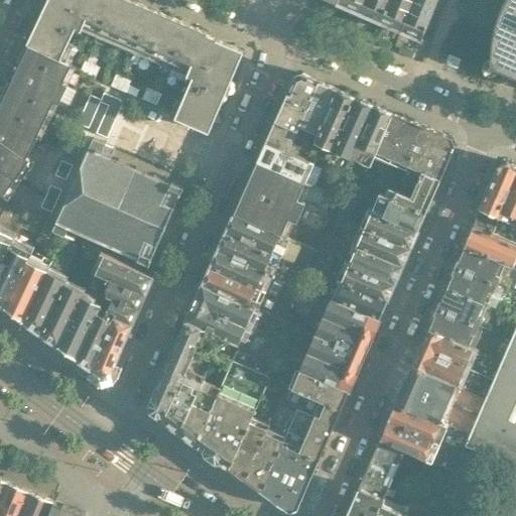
[(209,133),(242,55),(244,50),(207,35),(208,32),(130,0),(47,0),(27,43),(60,59),(76,28),(82,31),(83,28),(187,74),(186,76),(191,79),(174,118),(209,133)]
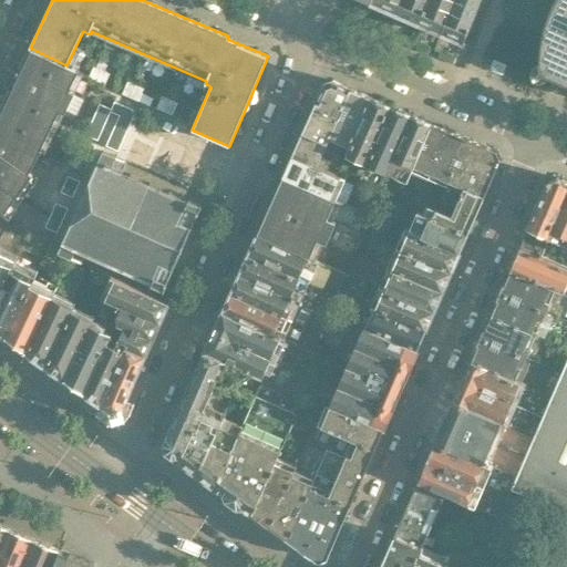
[(397,13),(402,0),(377,0),(375,3),(377,4),(379,8),(383,10),(388,9),(397,13)]
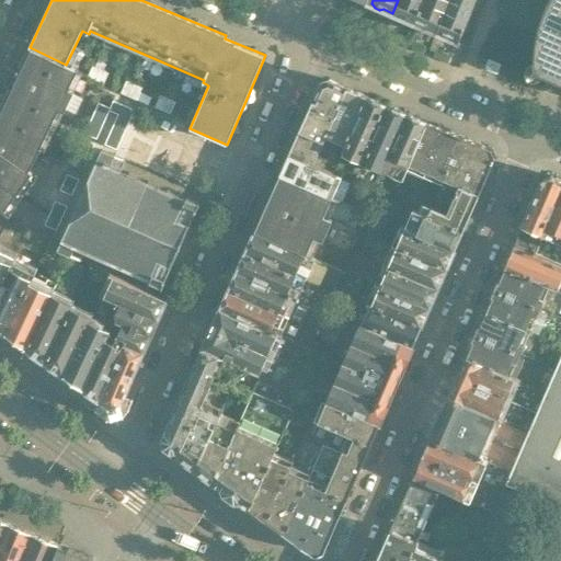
[(413,24),(423,0),(398,0),(392,13),(402,18),(404,21),(413,24)]
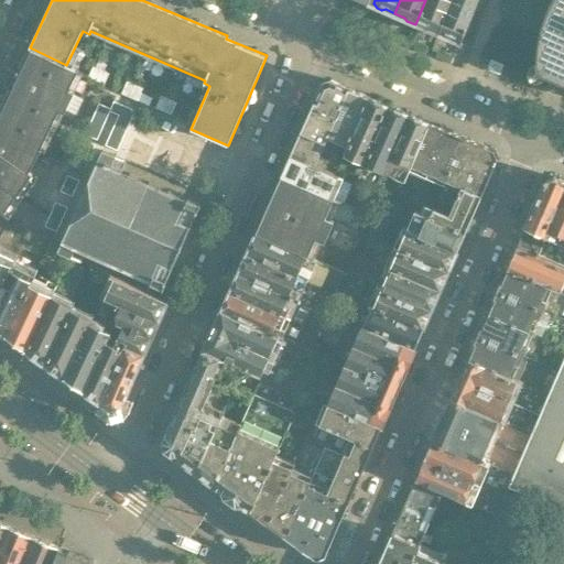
[(437,32),(449,0),(425,0),(415,24),(425,29),(429,28),(437,32)]
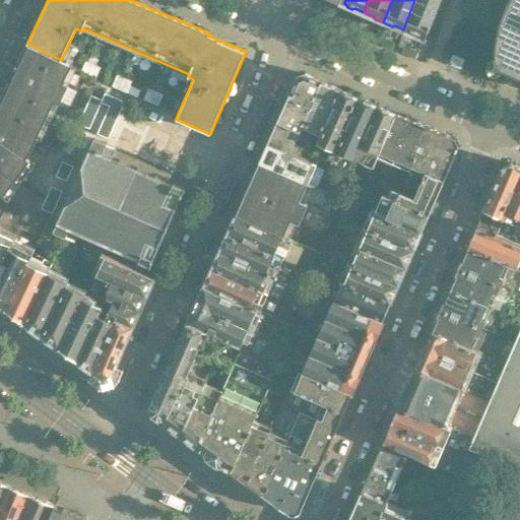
[(425,39),(441,0),(414,0),(403,29),(412,33),(414,37),(419,39),(423,38),(425,39)]
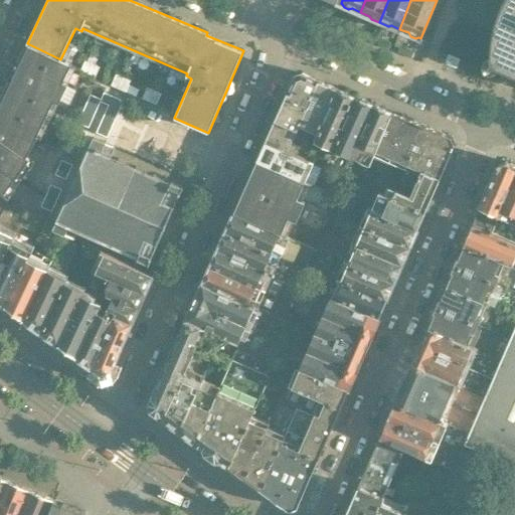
[(514,0),(504,0),(503,3),(500,9),(497,16),(495,22),(494,27),(493,31),(491,37),(491,43),(489,59),(490,66),(514,77),(514,0)]
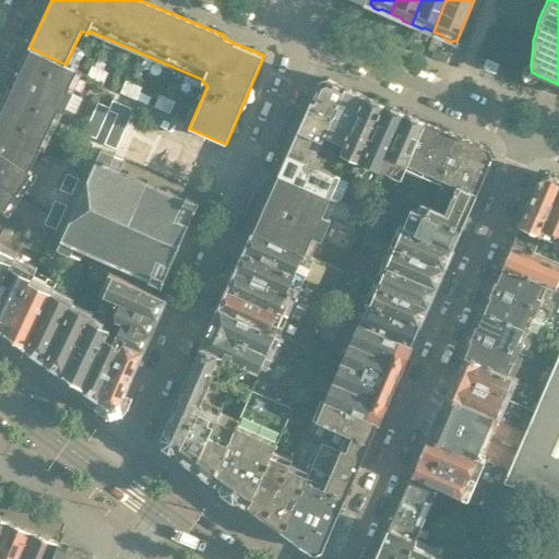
[(44,139),(76,70),(66,64),(30,47),(0,107),(0,179),(16,191),(20,188),(32,171),(28,170),(33,162),(44,139)]
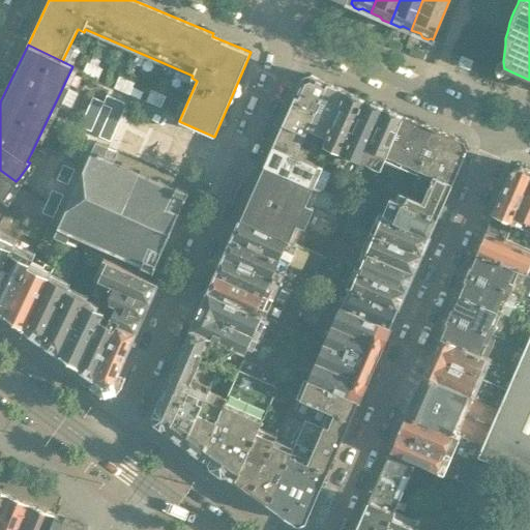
[(469,69),(472,61),(462,57),(459,65),(469,69)]
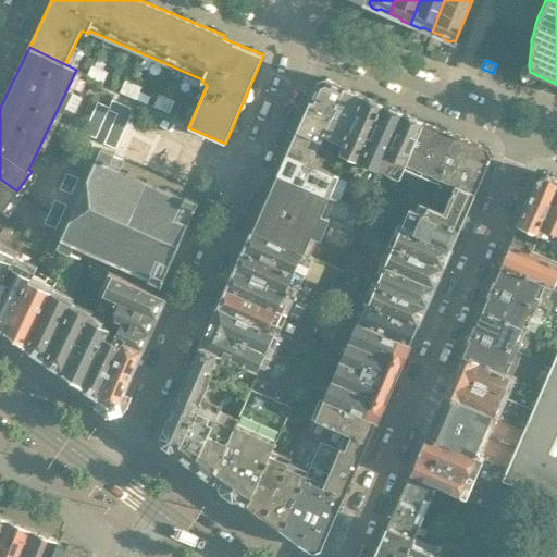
[(102,85),(108,73),(91,66),(86,78),(102,85)]
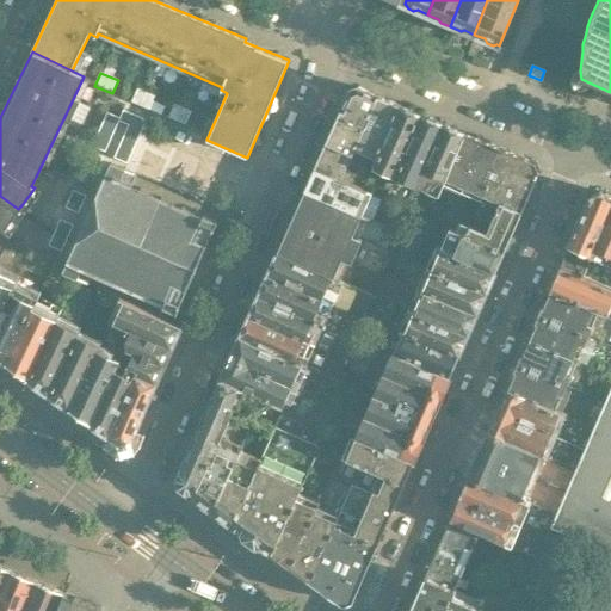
[(374,164),(400,105),(359,87),(350,91),(326,142),(352,154),(374,164)]
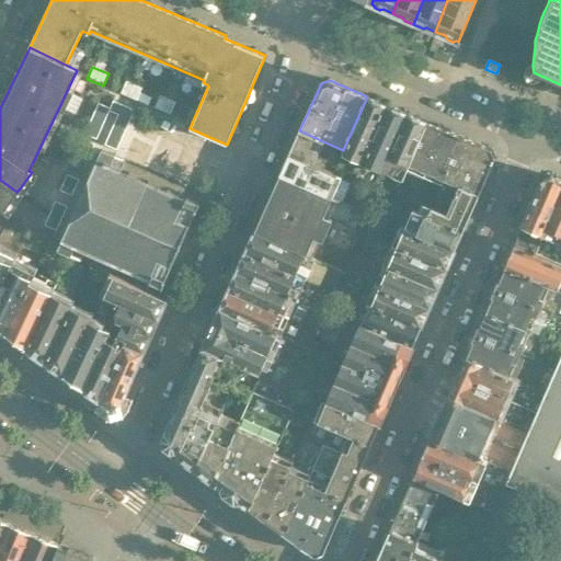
[(140,92),(141,88),(126,81),(121,93),(137,100),(140,92)]
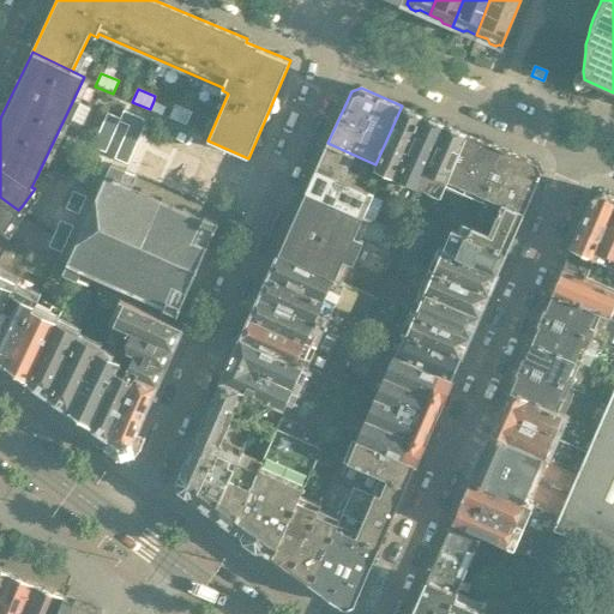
[(128,101),(131,92),(124,90),(121,97),(128,101)]
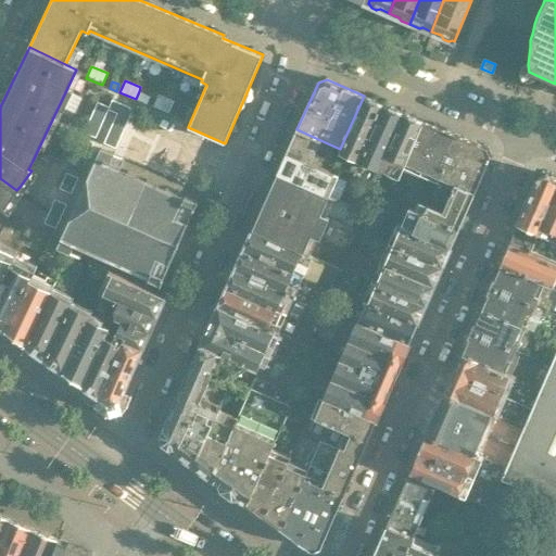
[(139,91),(136,99),(141,101),(147,104),(150,97),(139,91)]
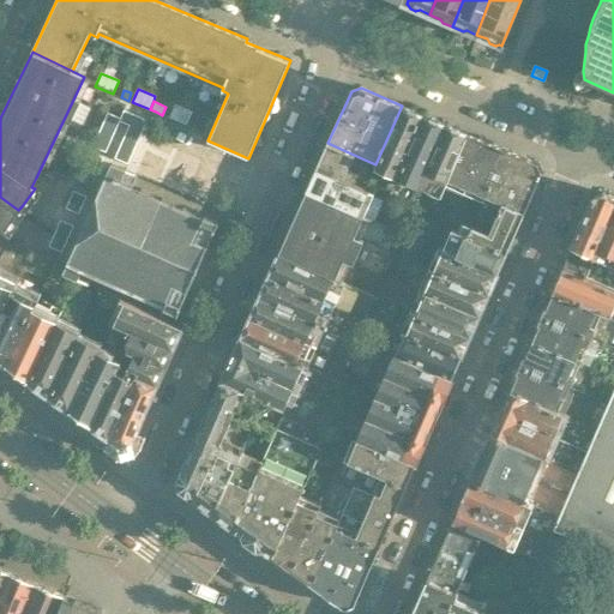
[(187,125),(192,112),(175,104),(169,118),(187,125)]
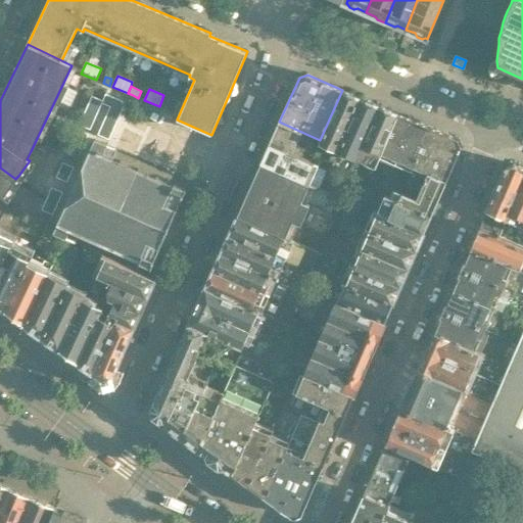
[(337,151),(361,98),(342,90),(320,140),(319,143),(337,151)]
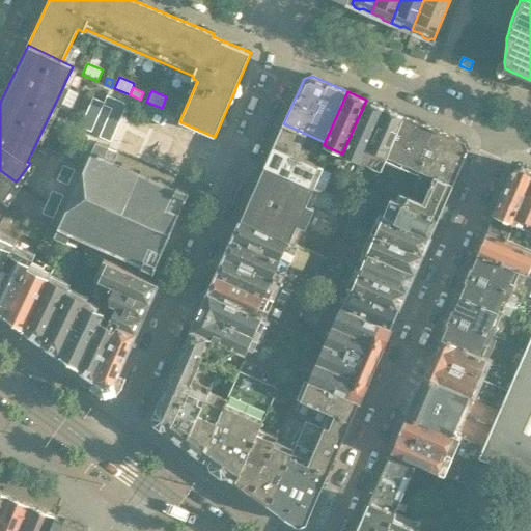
[(361,162),(386,108),(366,100),(342,154),(361,162)]
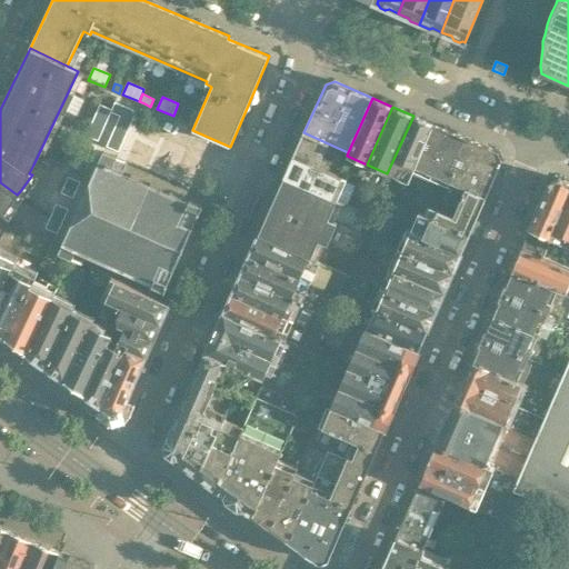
[(407,182),(410,176),(432,123),(413,116),(387,173),(407,182)]
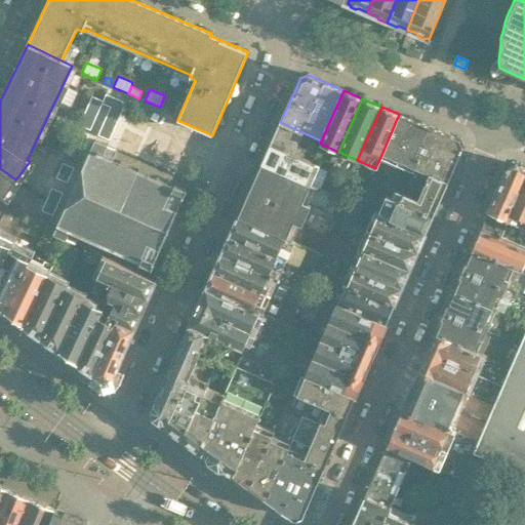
[(413,169),(431,127),(399,114),(378,162),(398,170),(401,163),(413,169)]
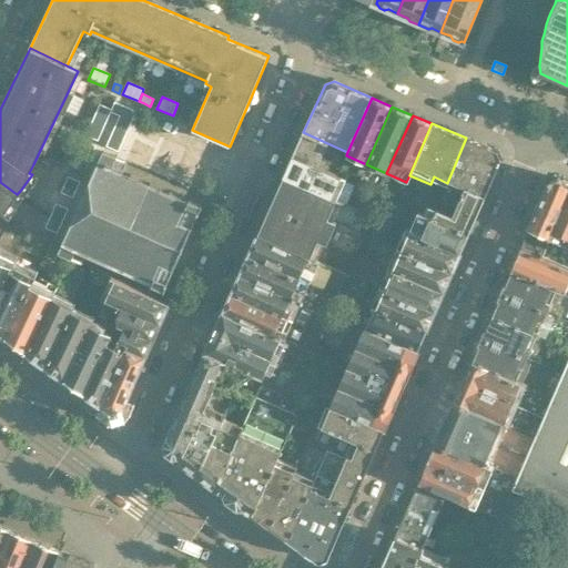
[(316,168),(327,143),(303,132),(293,156),(316,168)]
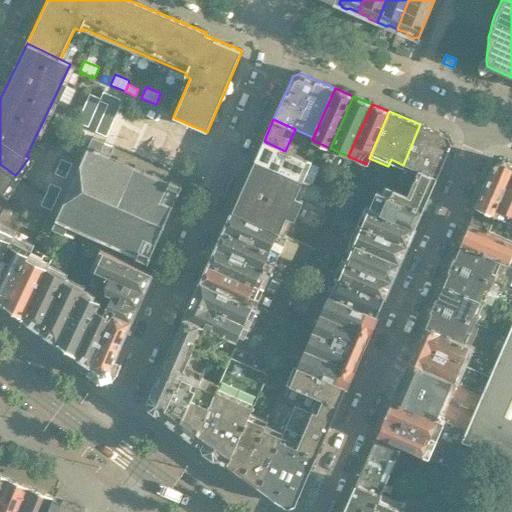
[(436,179),(451,144),(448,137),(420,124),(403,165),(416,170),(436,179)]
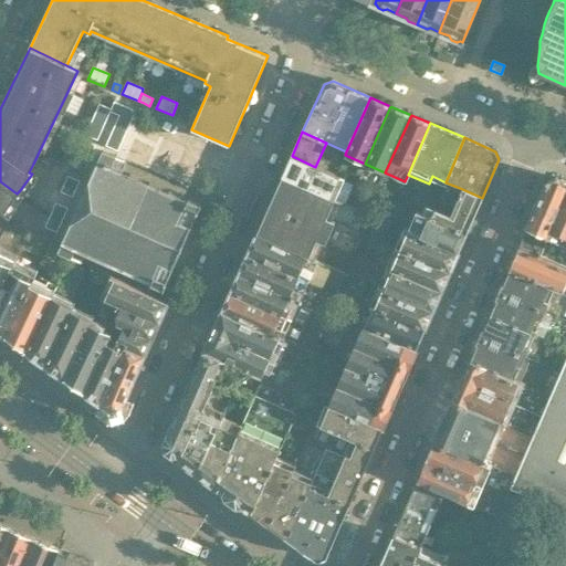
[(191,226),(197,212),(198,212),(201,206),(188,200),(187,201),(173,196),(174,194),(169,191),(168,194),(155,188),(156,185),(153,184),(152,186),(134,178),(135,176),(130,175),(129,176),(121,173),(124,164),(102,154),(58,254),(80,264),(84,255),(92,259),(91,261),(94,262),(95,260),(112,268),(111,269),(114,271),(115,269),(132,275),(130,276),(134,279),(134,276),(152,283),(150,285),(164,290),(167,282),(166,282),(173,268),(174,269),(174,268),(174,266),(190,228),(191,228),(192,226),(191,226)]
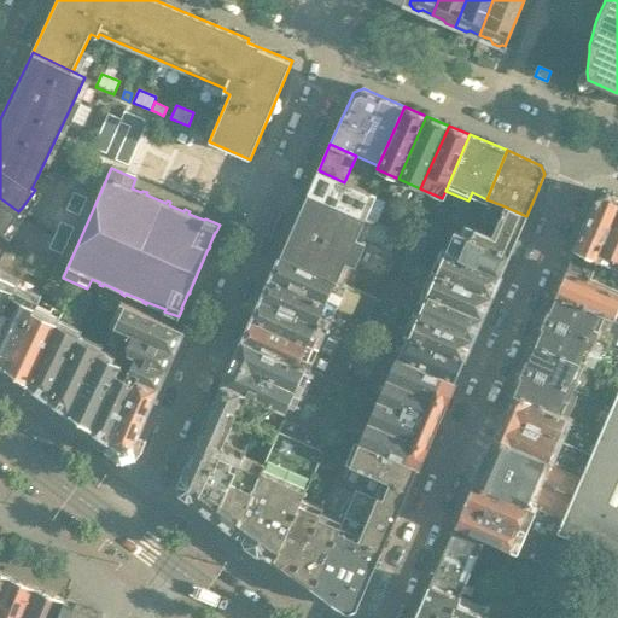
[(361,216),(372,193),(344,182),(319,170),(308,193),(361,216)]
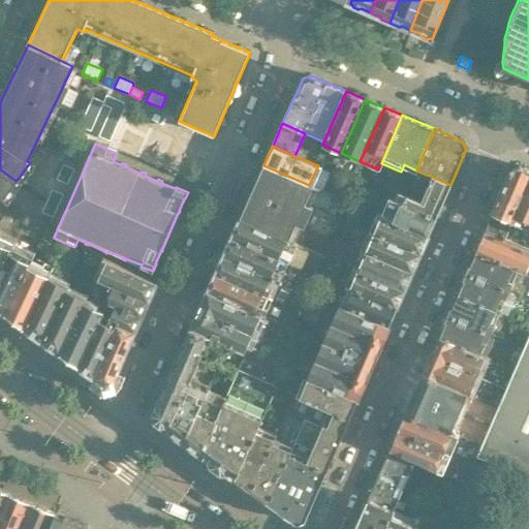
[(313,207),(305,204),(313,187),(309,185),(263,165),(239,220),(288,242),(297,223),(304,227),(313,207)]
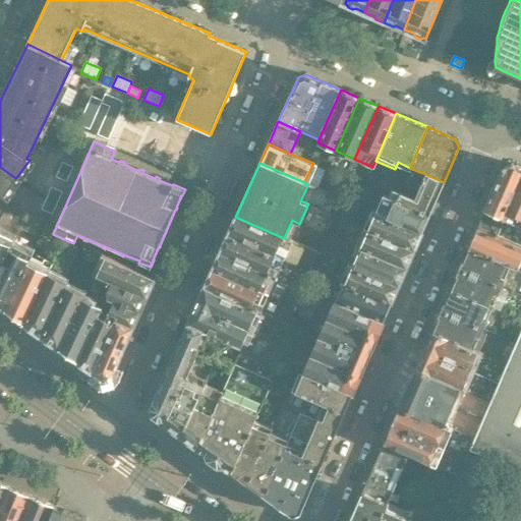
[(505,219),(520,177),(520,167),(511,163),(503,166),(484,210),(505,219)]
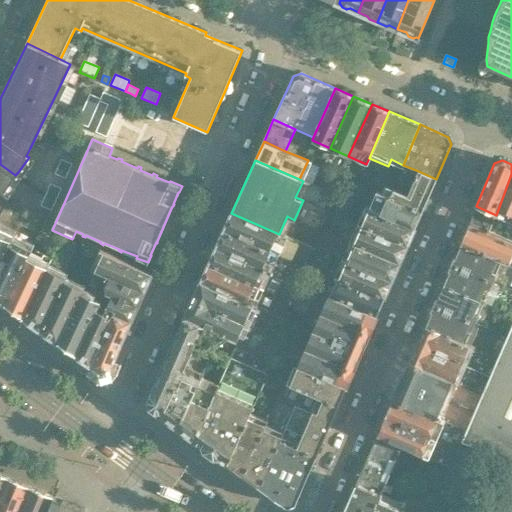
[(15,175),(0,164),(0,189),(7,195),(22,176),(18,172),(15,175)]
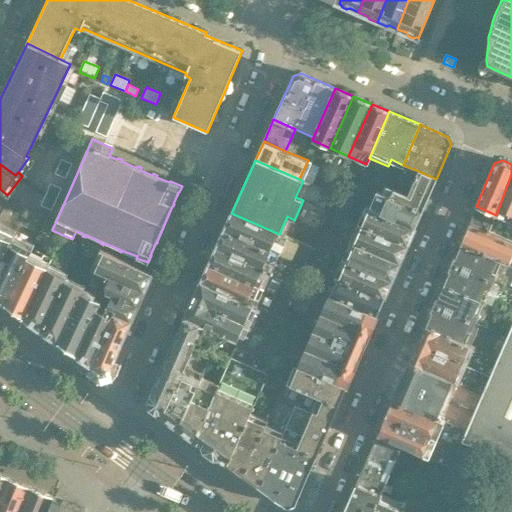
[(422,212),(436,179),(416,170),(405,194),(388,187),(384,185),(380,192),(422,212)]
